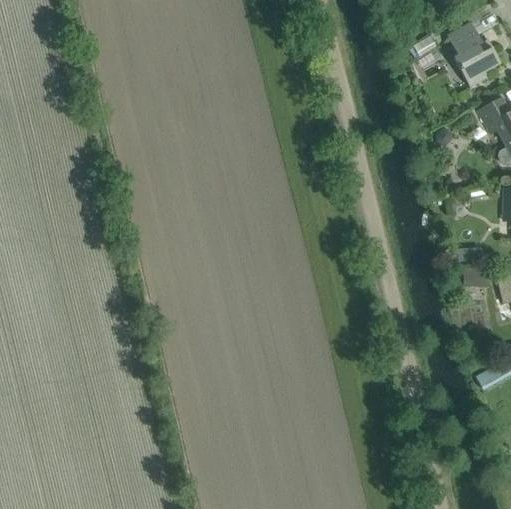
[(471,21),(447,35),(458,54),(454,56),(470,85),(487,76),(484,71),(501,62),(487,38),(482,41),(471,21)]
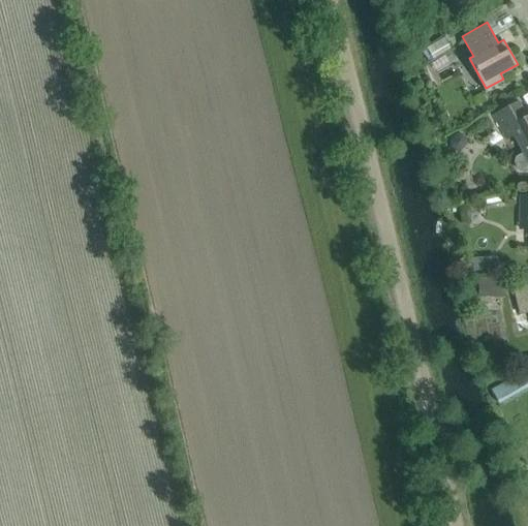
[(433,58),(451,47),(443,34),(426,45),(433,58)]
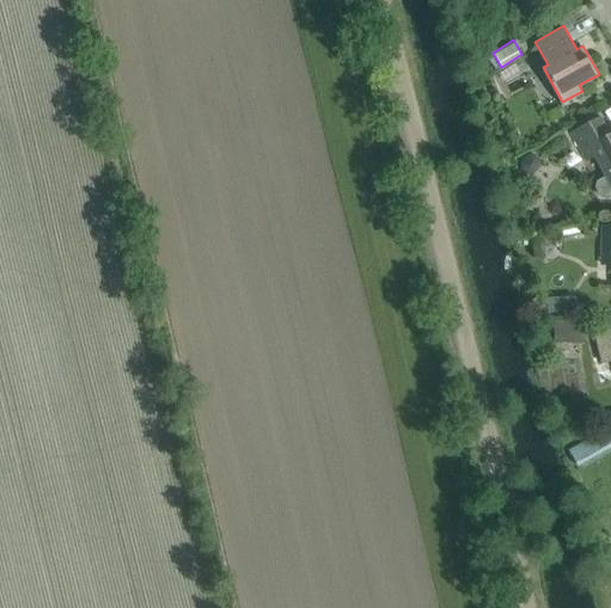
[(594,153),(606,173),(597,179),(596,186),(600,196),(608,197),(610,195),(610,133),(600,115),(572,130),(586,158),(594,153)]
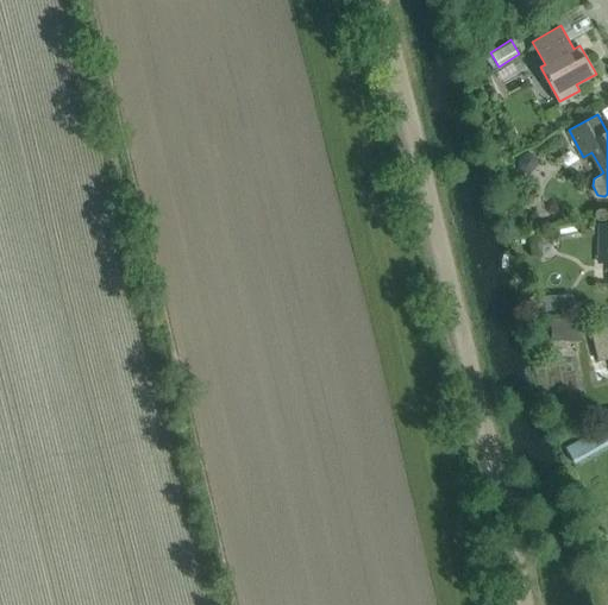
[(555,313),(555,336),(583,336),(584,313),(555,313)]
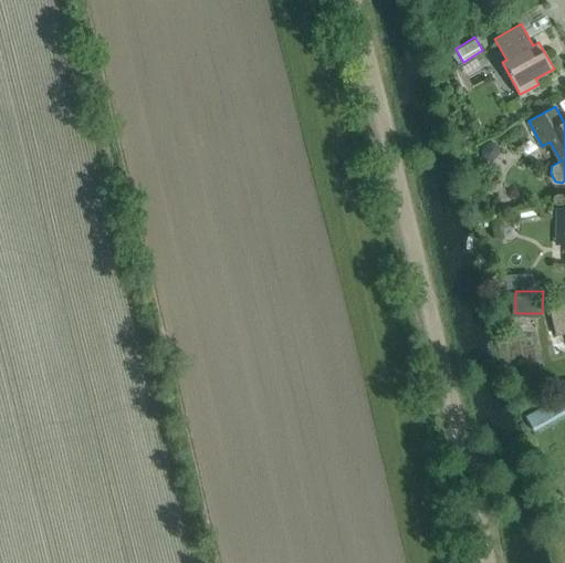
[(564,302),(550,306),(555,330),(564,326),(564,302)]
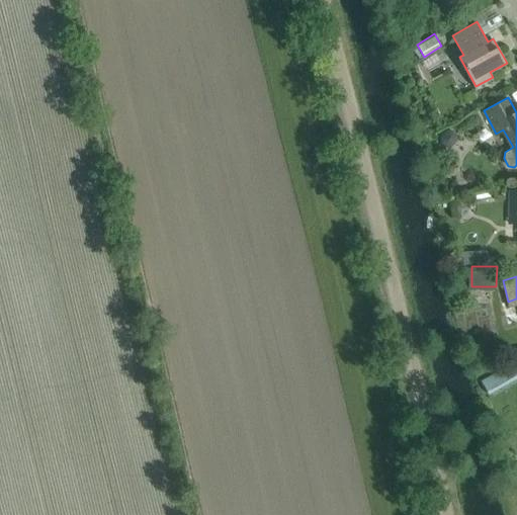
[(503,384),(516,375),(516,370),(512,363),(496,372),(503,384)]
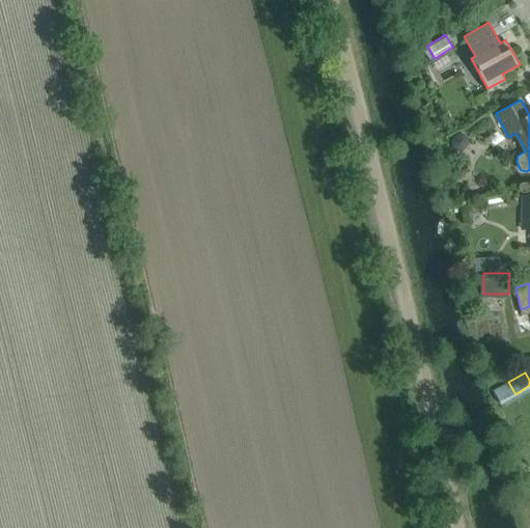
All buildings are outlined.
